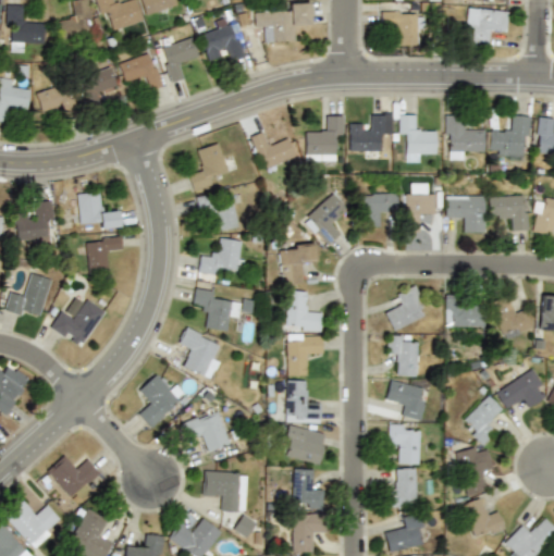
[(61,40),(95,33),(87,0),(76,0),(72,1),(75,15),(57,20),(61,40)]
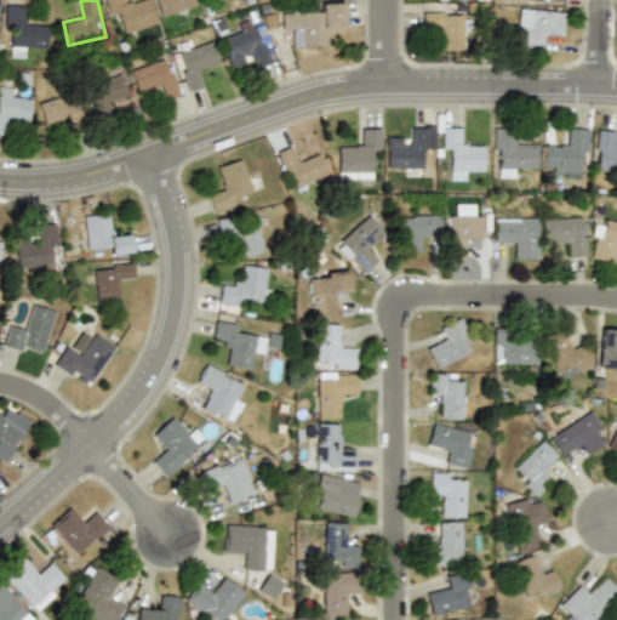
[(108,0),(118,35),(159,24),(152,0),(138,0),(126,4),(125,0),(108,0)]
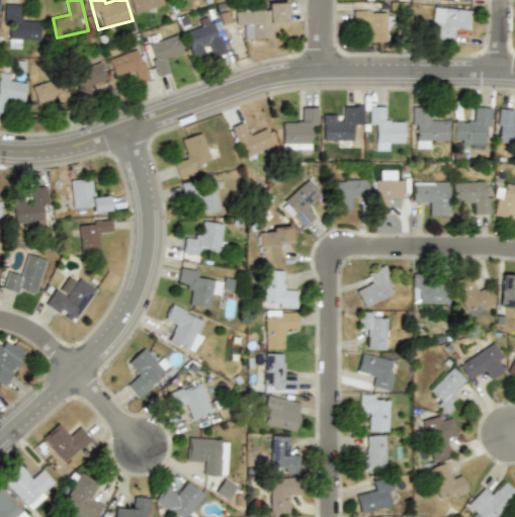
[(131,0),(136,15),(170,4),(168,0),(131,0)]
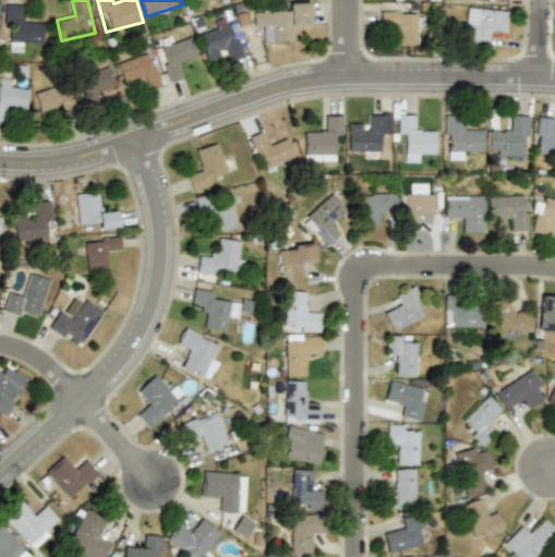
[(313,4),(255,7),(256,33),(266,32),(267,43),(297,41),(296,29),(314,28),(313,4)]
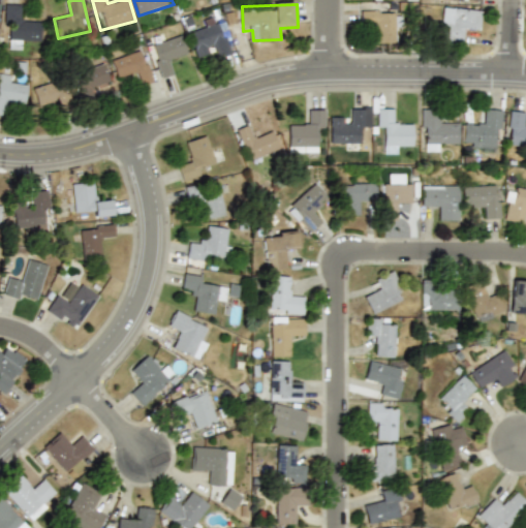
[(25,40),(41,40),(41,26),(26,26),(26,5),(7,5),(6,50),(25,50),(25,40)]
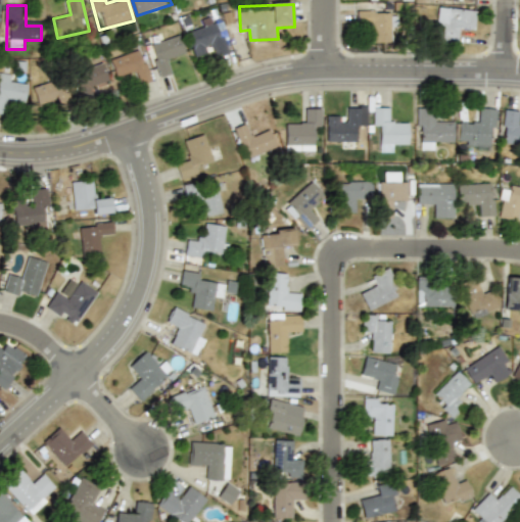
[(476,33),(477,9),(439,8),(438,43),(460,44),(460,33),(476,33)]
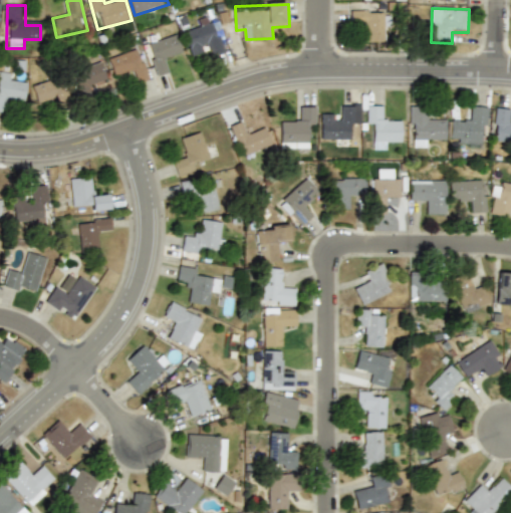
[(391,11),(352,11),(352,34),(391,34),(391,11)]
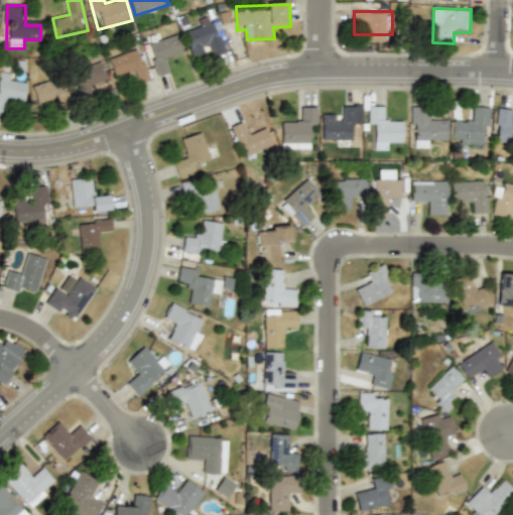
[(185,30),(190,52),(214,47),(217,56),(225,53),(217,22),(185,30)]
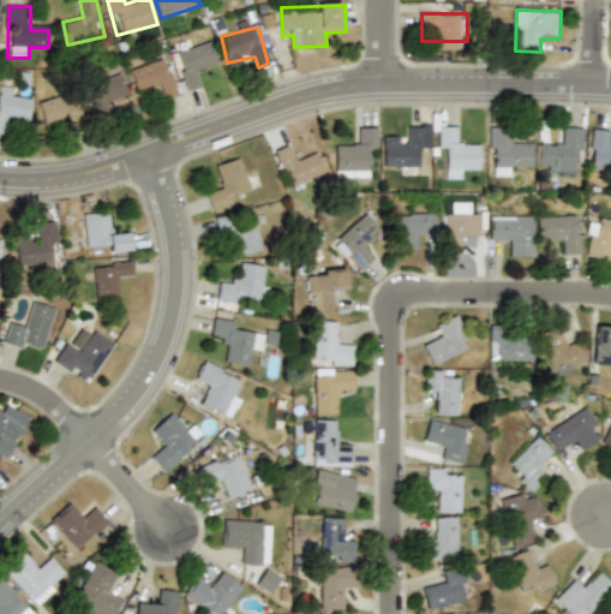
[(177,53),(190,93),(202,88),(197,76),(221,67),(213,41),(177,53)]
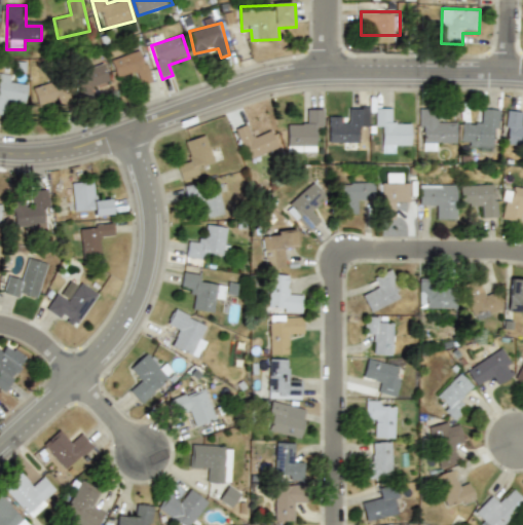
[(112,60),(118,81),(141,75),(144,85),(153,82),(144,50),(112,60)]
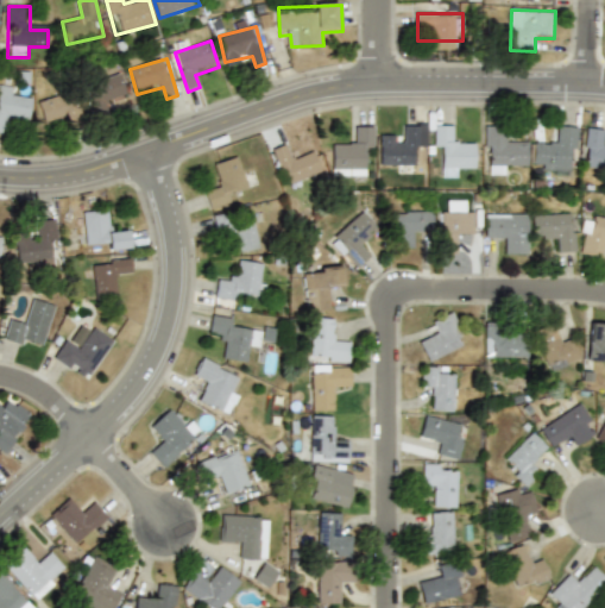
[(109,116),(106,104),(127,98),(121,75),(87,83),(96,119),(109,116)]
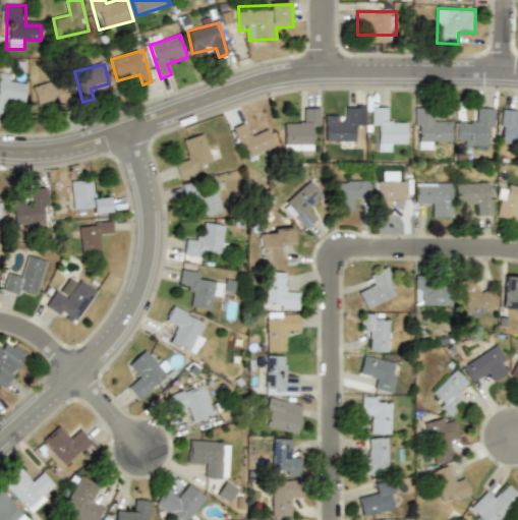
[(34,89),(41,107),(59,101),(61,108),(73,104),(64,77),(34,89)]
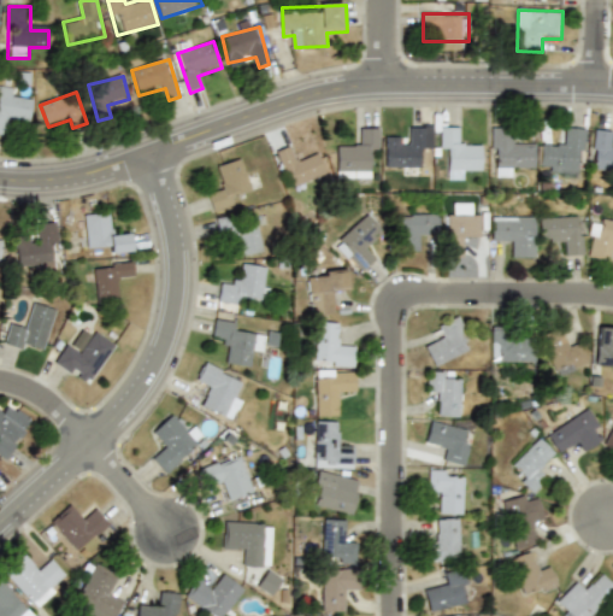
[(3,121),(31,123),(33,99),(0,95),(0,132),(1,133),(3,121)]
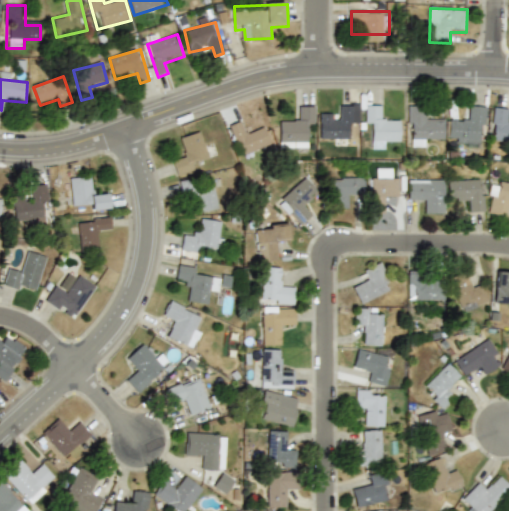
[(321,139),(351,139),(351,126),(361,126),(361,105),(341,104),(341,115),(322,115),(321,139)]
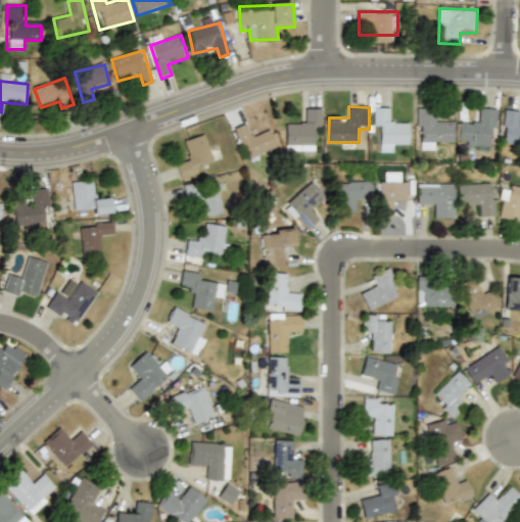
[(410,120),(389,120),(389,108),(376,108),(377,152),(398,152),(398,143),(410,142),(410,120)]
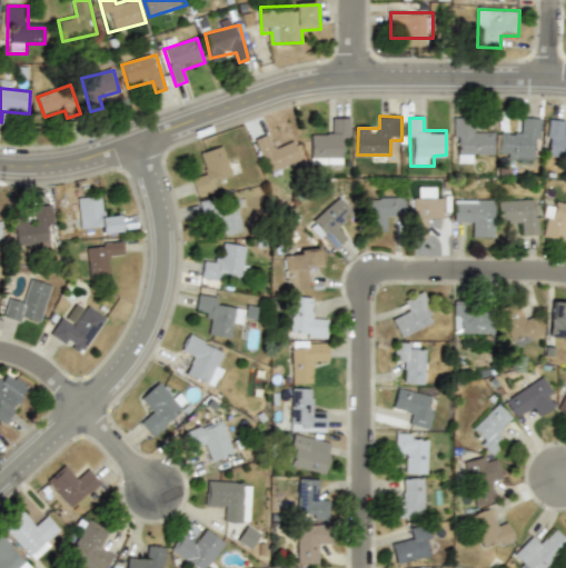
[(476,162),(476,152),(495,152),(495,130),(474,130),(474,118),(455,118),(455,162),(476,162)]
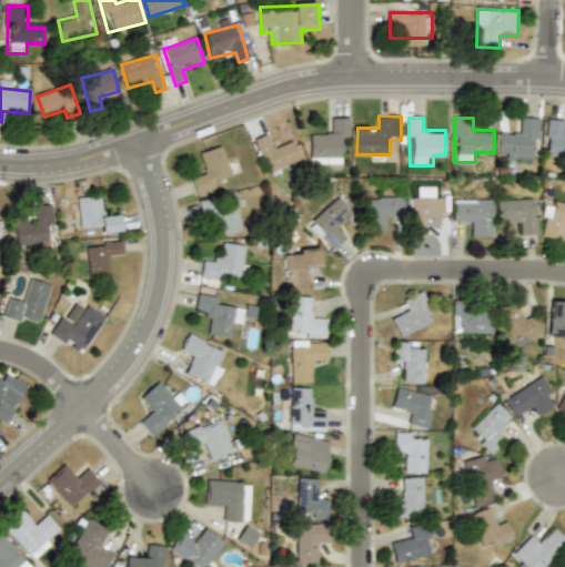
[(312,164),(341,164),(342,141),(351,141),(351,119),(334,119),(334,131),(312,131),(312,164)]
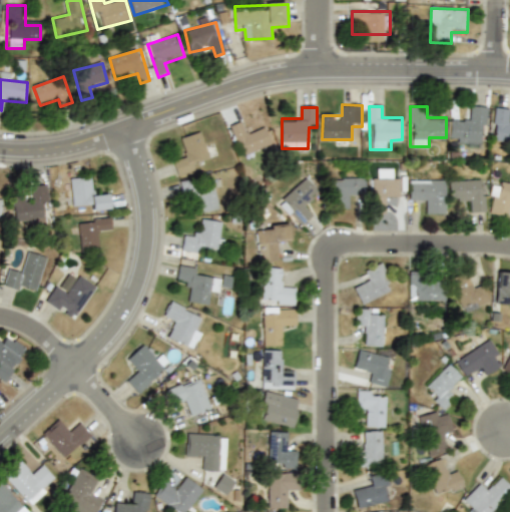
[(487,147),(487,107),(471,107),(471,117),(451,118),(451,137),(461,137),(461,148),(487,147)]
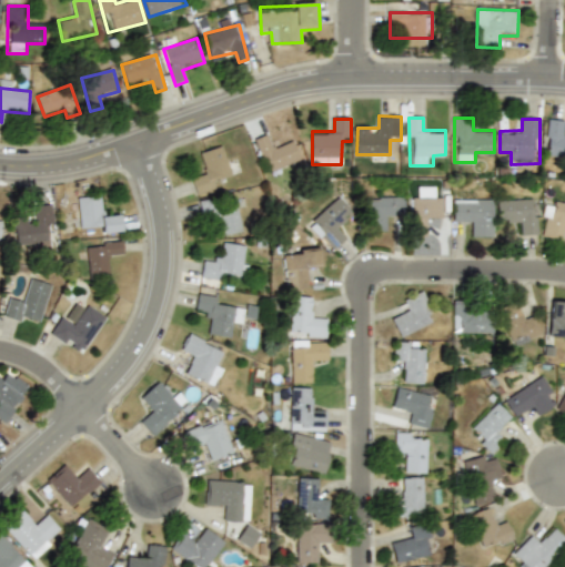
[(564,121),(550,120),(546,155),(564,158),(564,121)]
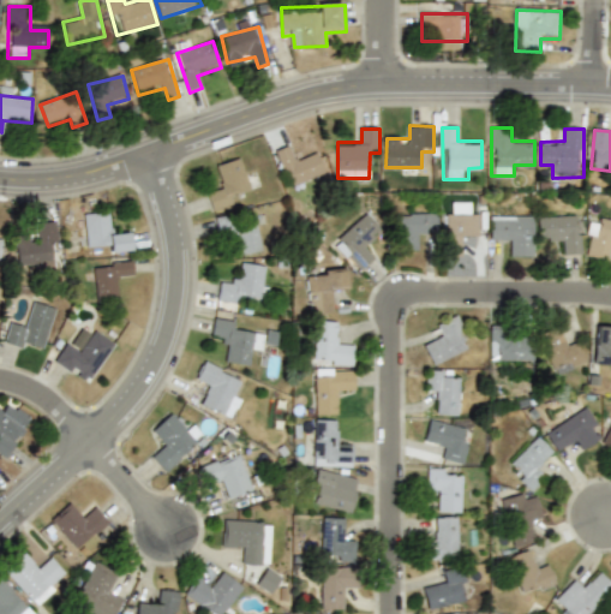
[(317,148),(295,158),(291,145),(276,151),(292,188),(328,173),(317,148)]
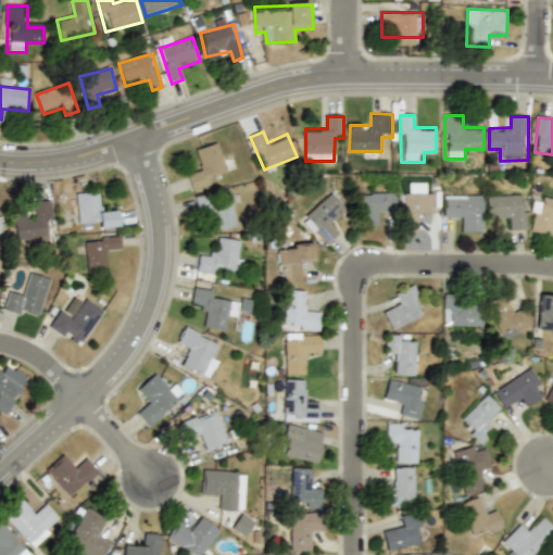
[(193,191),(222,183),(218,174),(227,172),(218,143),(193,151),(200,173),(188,176),(193,191)]
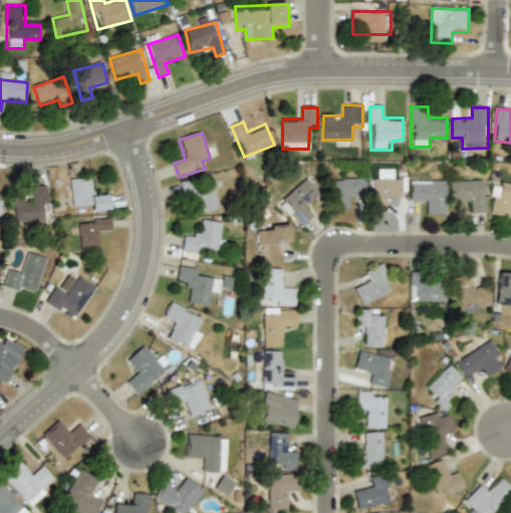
[(111,210),(111,198),(97,199),(96,178),(72,179),(73,205),(87,204),(87,211),(111,210)]
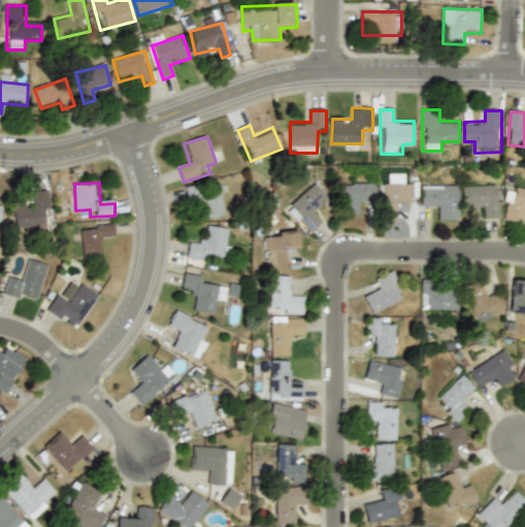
[(309,232),(322,221),(315,213),(330,199),(316,184),(288,208),(309,232)]
